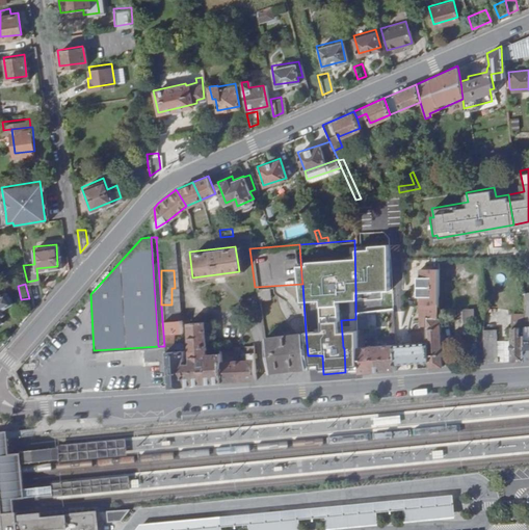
[(266,288),(256,289),(257,298),(267,297),(266,288)]
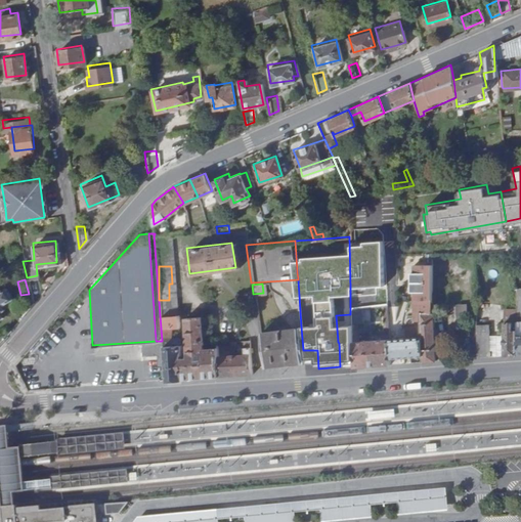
[(0,305),(2,304),(11,298),(5,286),(0,289),(0,316),(2,315),(0,310),(0,305)]
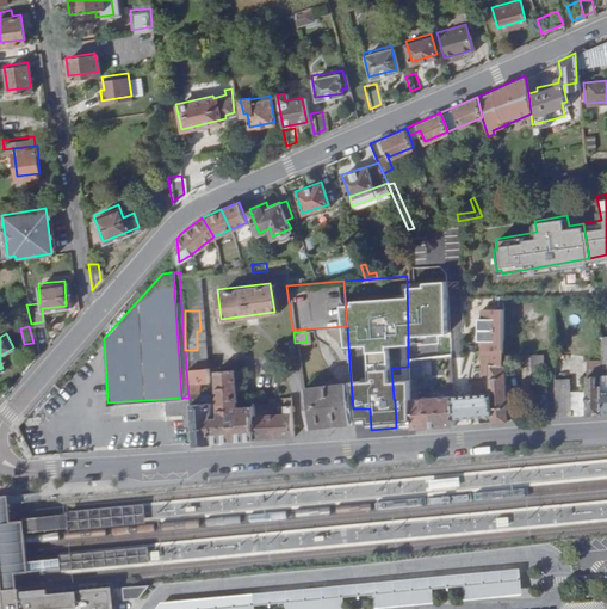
[(484,336),(484,352),(500,351),(500,336),(484,336)]
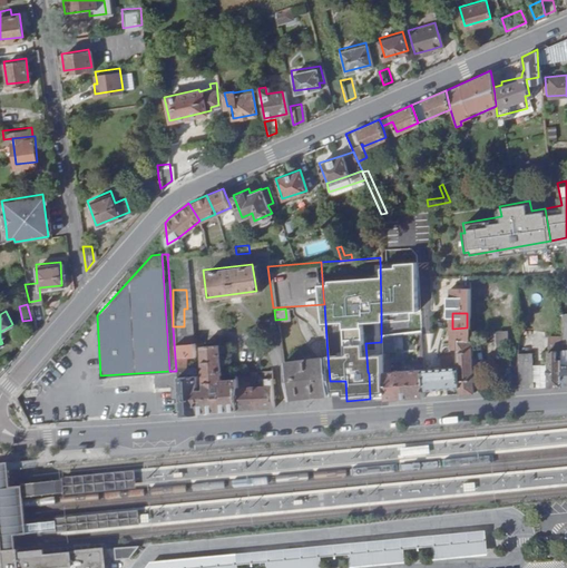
[(453,341),(467,340),(467,331),(467,327),(452,329),(453,341)]
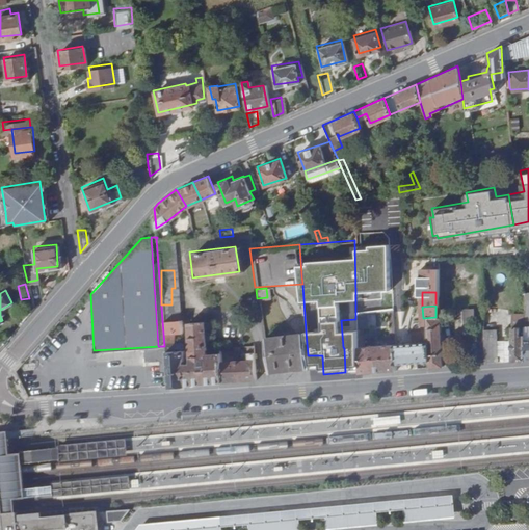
[(461,321),(471,320),(471,307),(460,308),(461,321)]
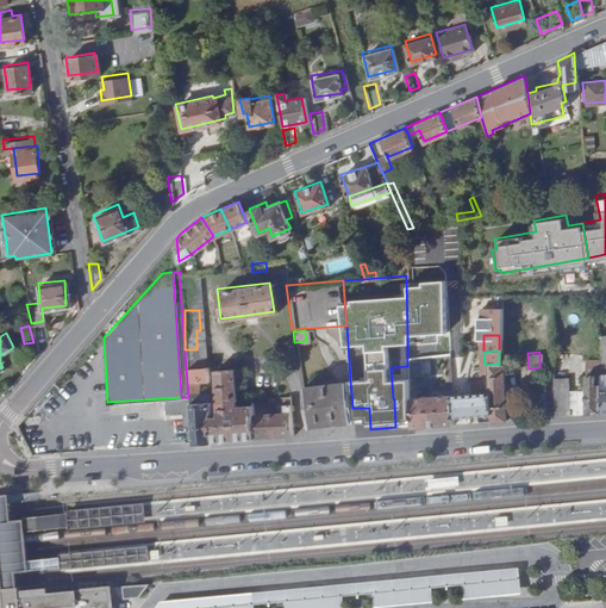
[(593,364),(594,368),(605,367),(605,361),(603,363),(601,355),(593,354),(593,364)]
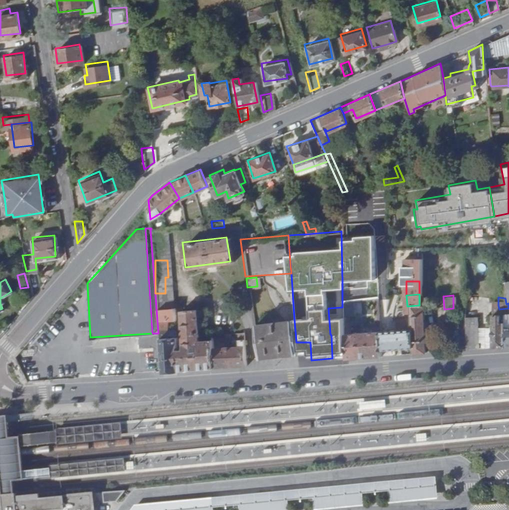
[(353,309),(352,300),(342,301),(342,307),(342,310),(353,309)]
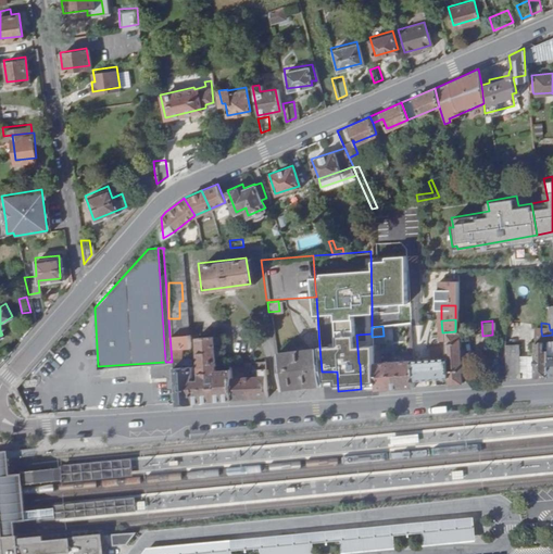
[(442,339),(443,352),(445,376),(445,382),(461,381),(455,331),(442,332),(442,339)]
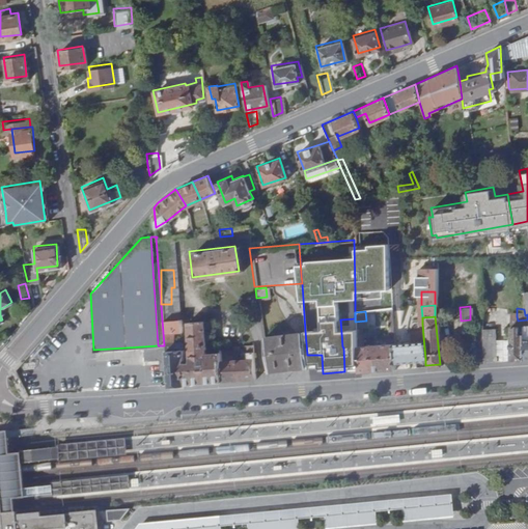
[(162,319),(164,345),(164,355),(172,355),(171,333),(179,332),(178,318),(162,319)]
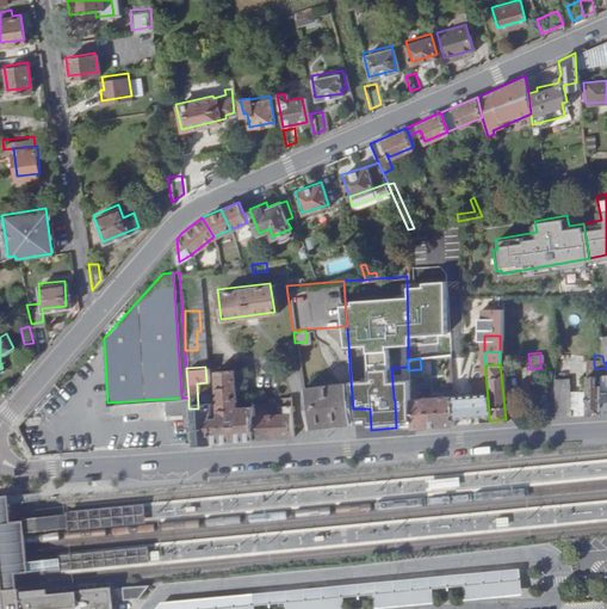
[(408,370),(408,367),(391,368),(394,399),(395,400),(396,428),(409,426),(408,385),(408,370)]
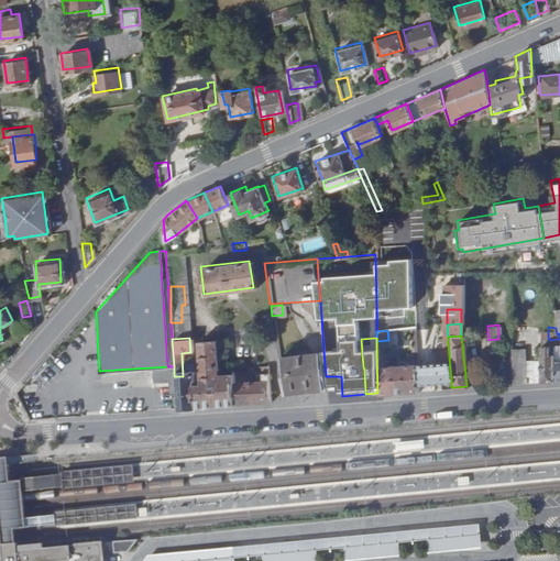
[(177,407),(231,404),(230,383),(230,372),(217,373),(216,367),(213,339),(197,341),(199,383),(191,384),(190,376),(183,376),(174,376),(175,389),(176,400),(177,407)]
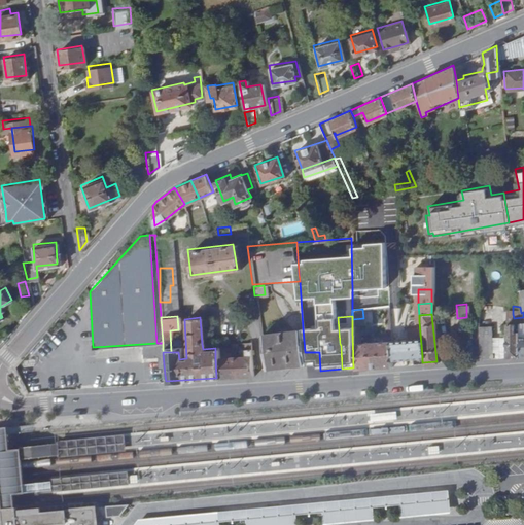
[(516,356),(515,336),(514,325),(514,318),(511,318),(510,322),(502,323),(504,356),(516,356)]
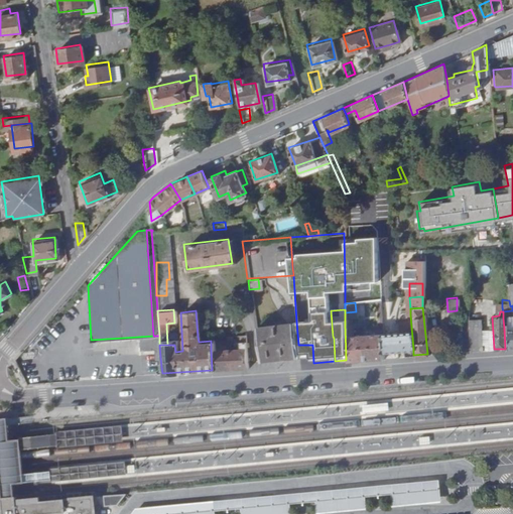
[(466,327),(466,330),(478,329),(477,318),(466,318),(466,327)]
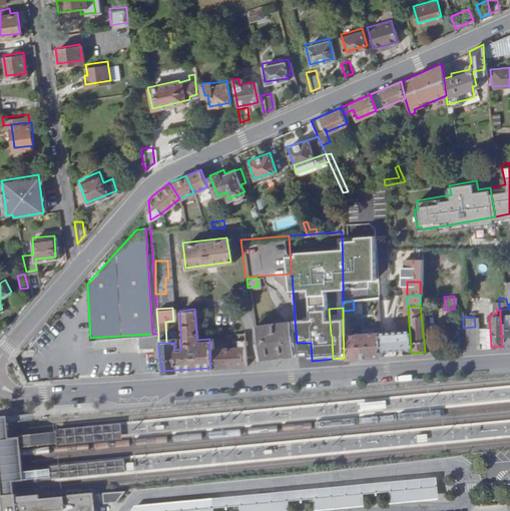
[(252,325),(258,359),(298,355),(297,343),(295,320),(252,325)]
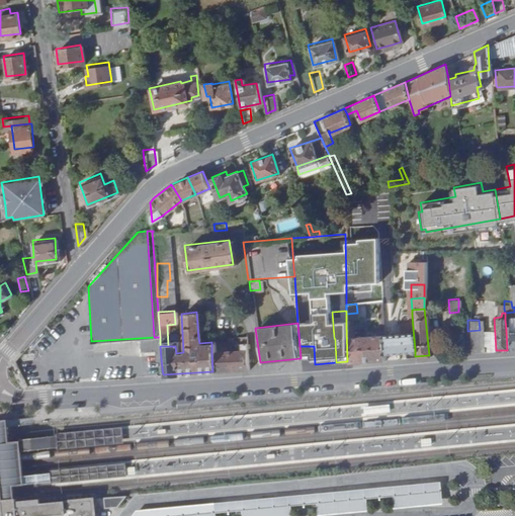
[(383,352),(415,350),(413,328),(407,329),(407,323),(400,323),(401,334),(382,335),(383,352)]
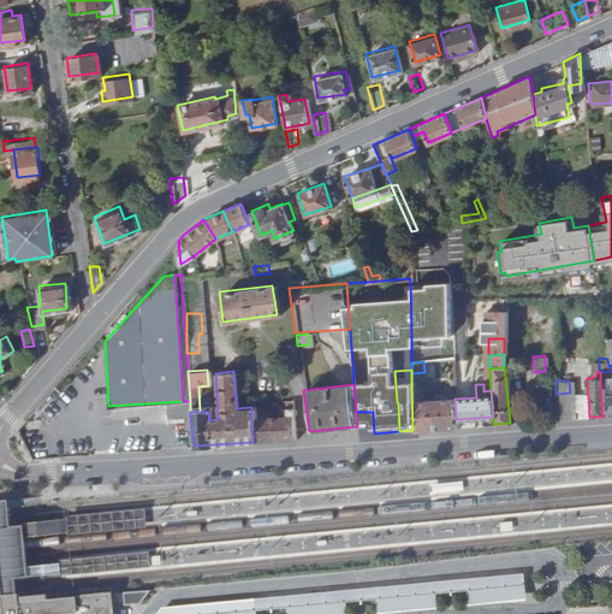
[(413,430),(457,427),(456,419),(455,399),(420,400),(419,389),(411,388),(413,430)]
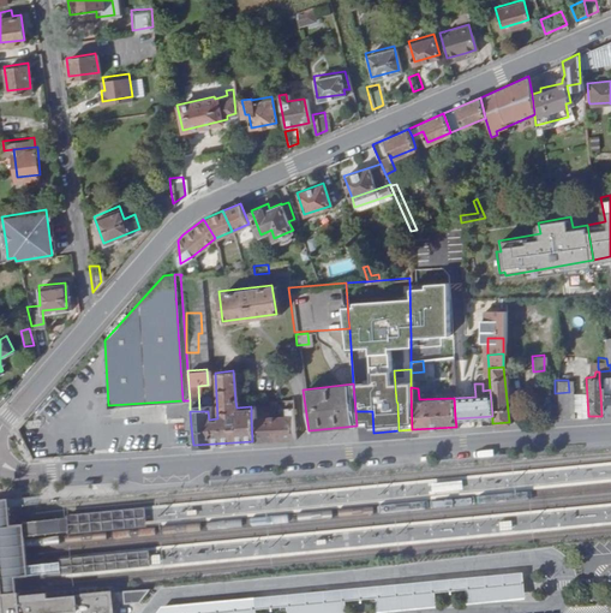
[(610,414),(610,391),(600,392),(601,416),(610,414)]
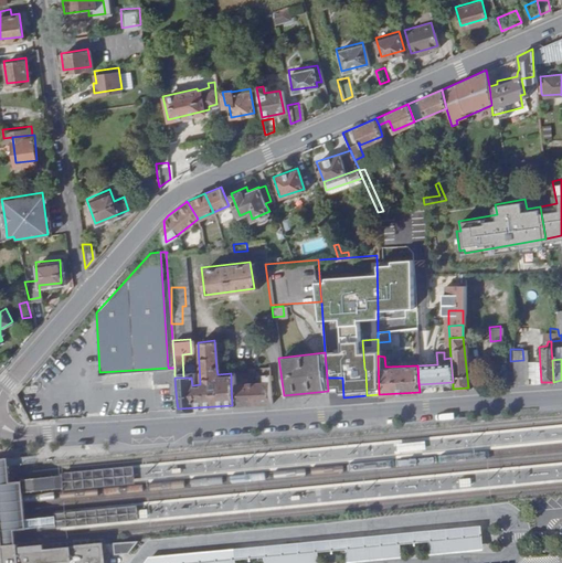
[(510,361),(511,385),(526,383),(525,376),(523,360),(510,361)]
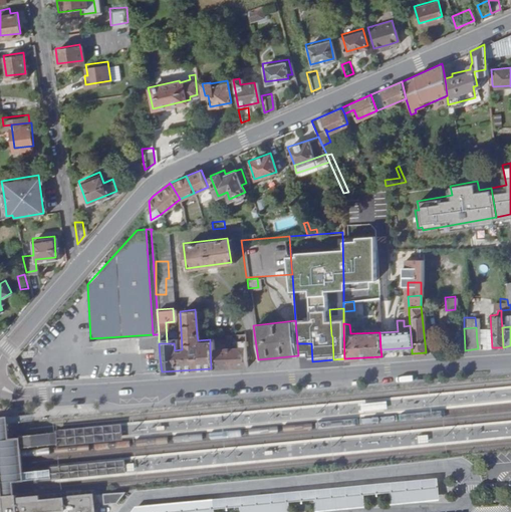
[(242,332),(209,334),(210,339),(232,338),(232,341),(237,341),(238,348),(210,349),(211,368),(244,365),(242,332)]
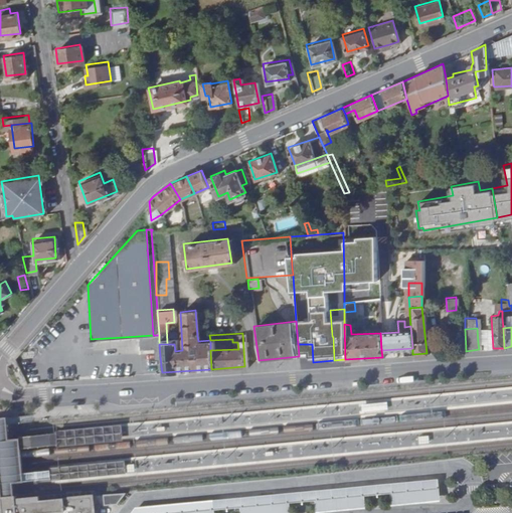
[(159,335),(153,335),(138,336),(139,348),(152,348),(153,356),(160,356),(159,344),(159,335)]
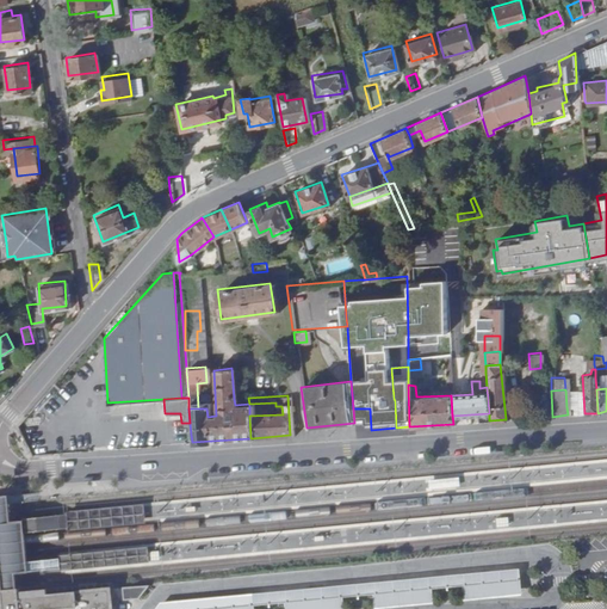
[(370,408),(353,408),(354,423),(355,430),(371,430),(370,408)]
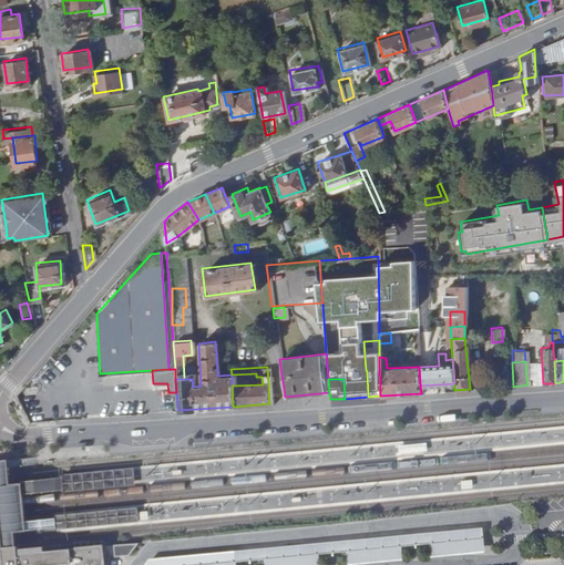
[(129,468),(58,475),(59,482),(60,489),(131,482),(129,468)]
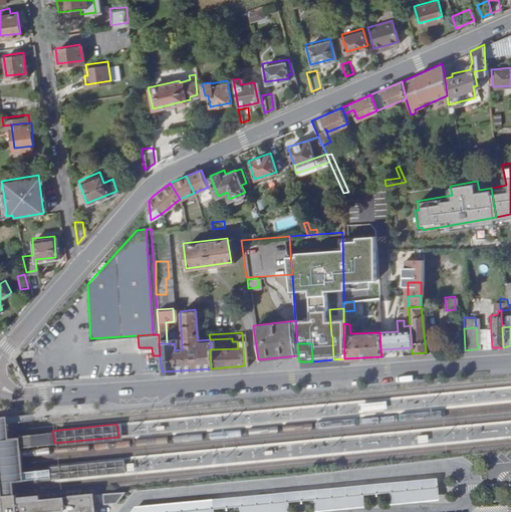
[(119,458),(46,465),(46,472),(47,479),(120,472),(119,458)]
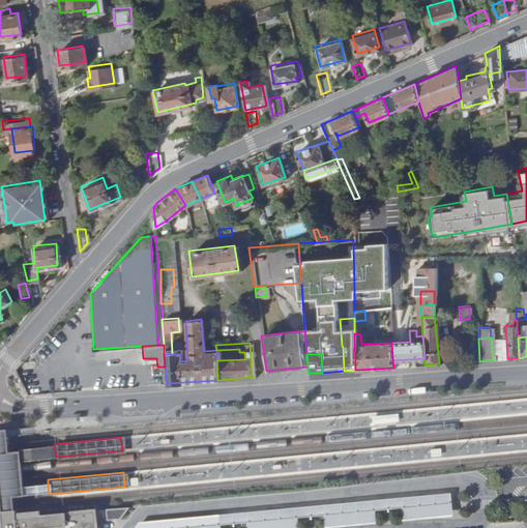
[(447,493),(135,523),(130,527),(216,527),(216,525),(242,524),(242,527),(295,527),(295,519),(319,517),(319,527),(334,527),(372,525),(371,512),(394,509),(397,522),(448,517),(447,493)]
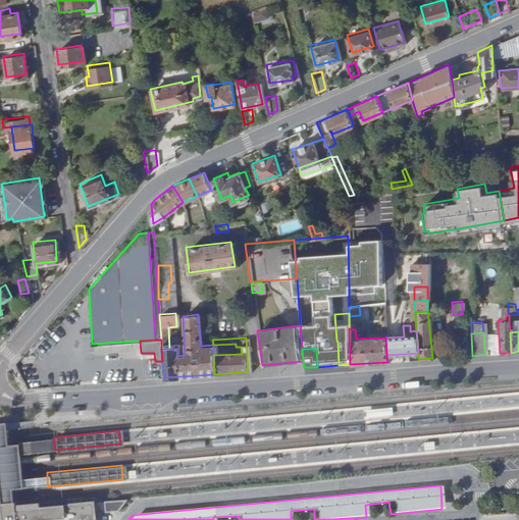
[(117,510),(117,500),(101,501),(101,510),(117,510)]
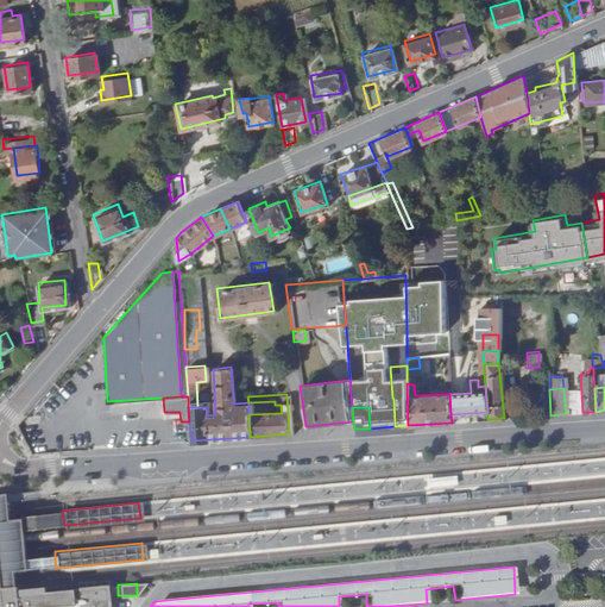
[(108,606),(107,589),(10,596),(2,598),(0,598),(0,606),(108,606)]
